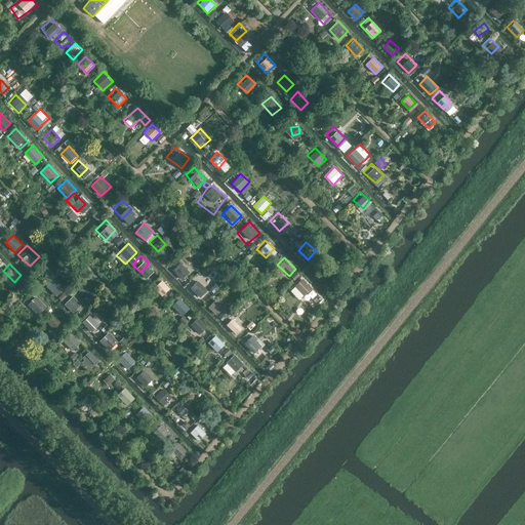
[(183,264),(174,272),(184,280),(191,272),(183,264)]
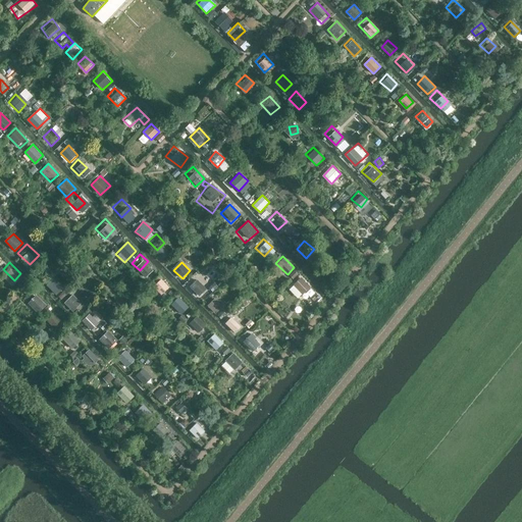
[(63,283),(50,270),(43,277),(56,291),(63,283)]
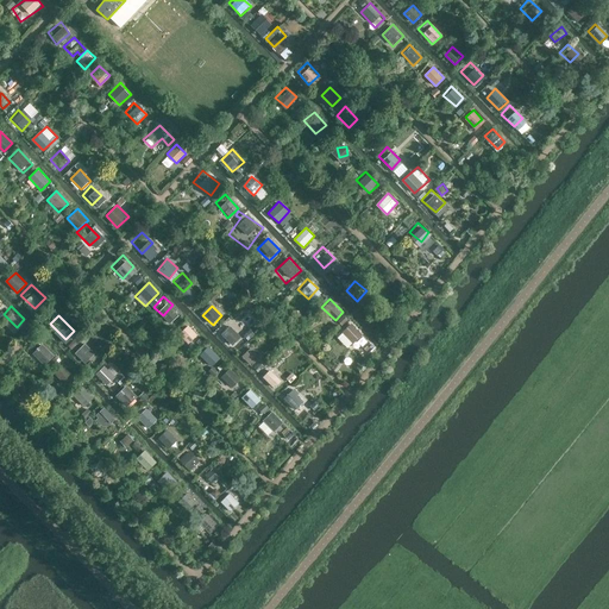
[(356,332),(345,319),(337,325),(349,338),(356,332)]
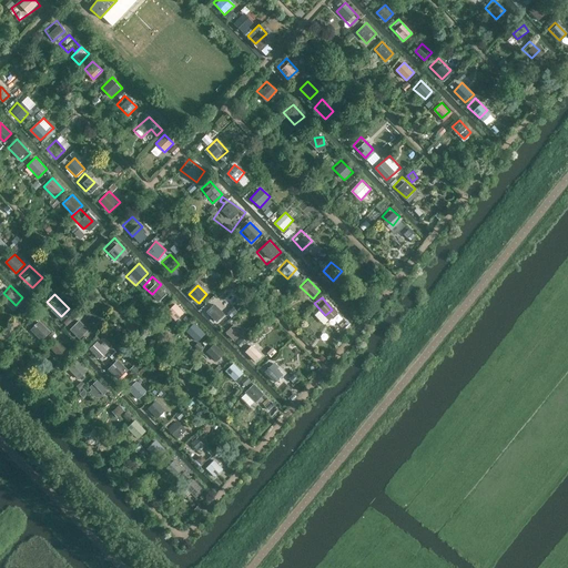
[(225,310),(215,298),(206,307),(216,318),(225,310)]
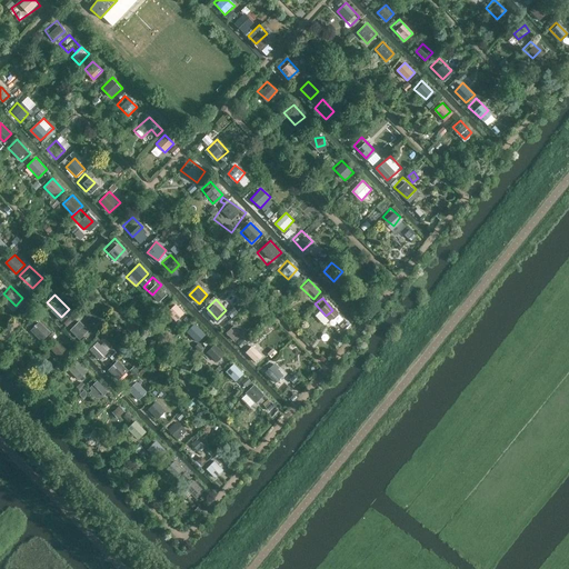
[(169,310),(178,320),(185,312),(176,303),(169,310)]
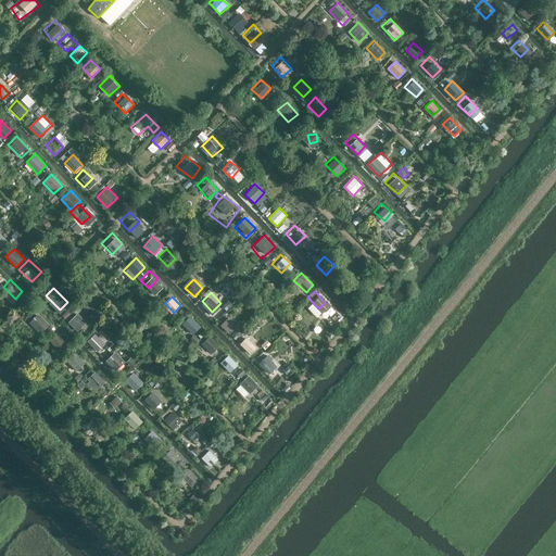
[(86,317),(75,305),(65,314),(76,326),(86,317)]
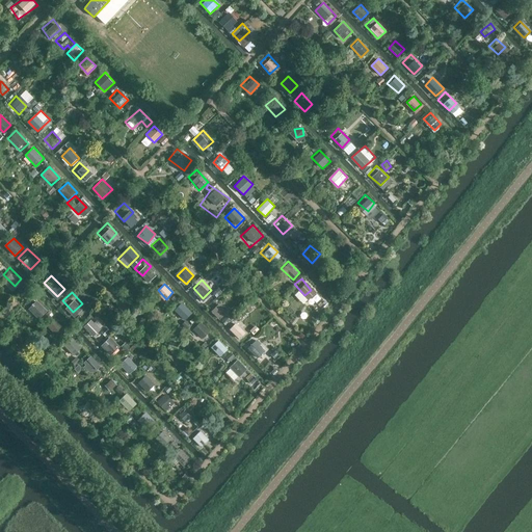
[(319,308),(326,302),(318,292),(311,298),(319,308)]
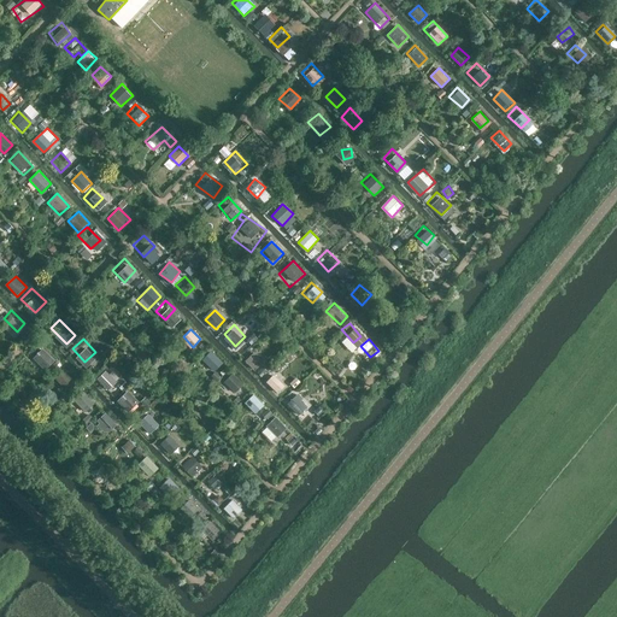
[(54,357),(41,344),(33,352),(46,365),(54,357)]
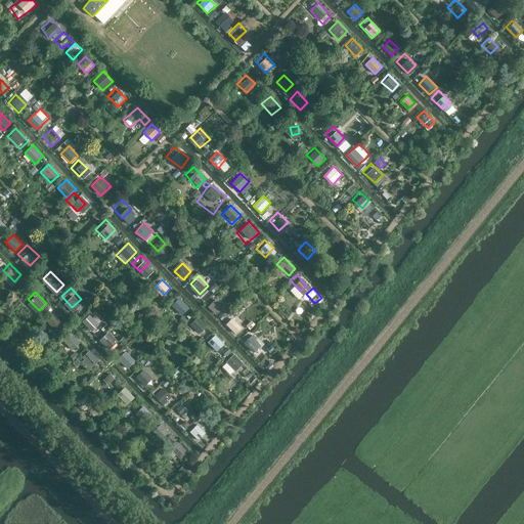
[(187,306),(177,296),(170,303),(179,313),(187,306)]
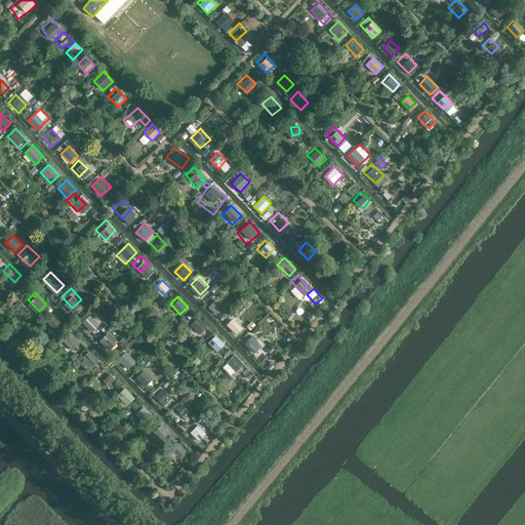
[(216,315),(226,308),(217,298),(208,306),(216,315)]
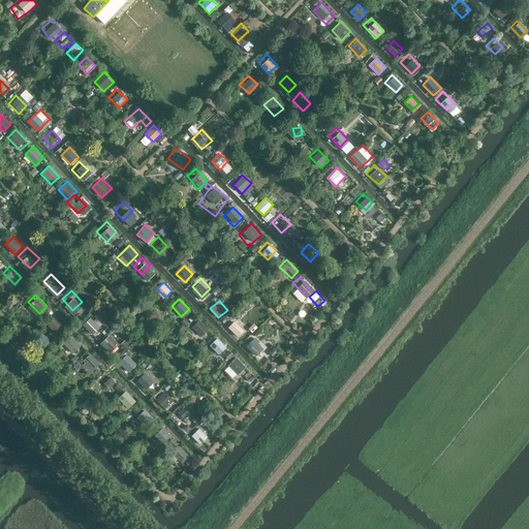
[(93,335),(103,323),(95,315),(84,325),(93,335)]
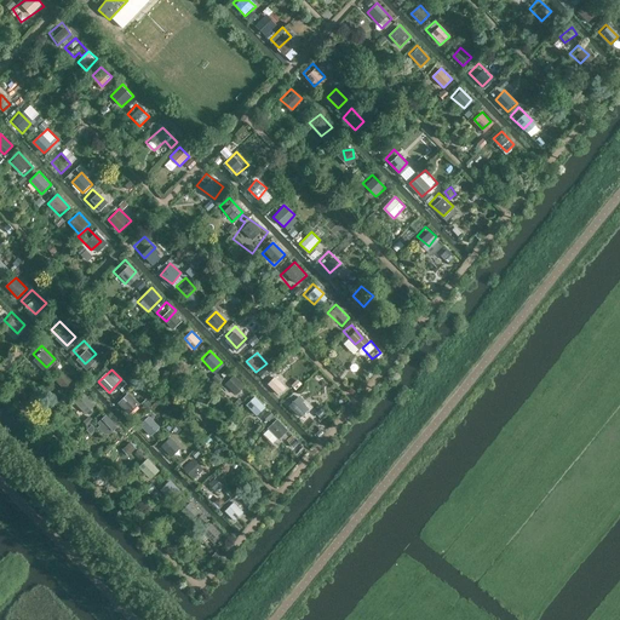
[(283,384),(274,371),(265,378),(276,390),(283,384)]
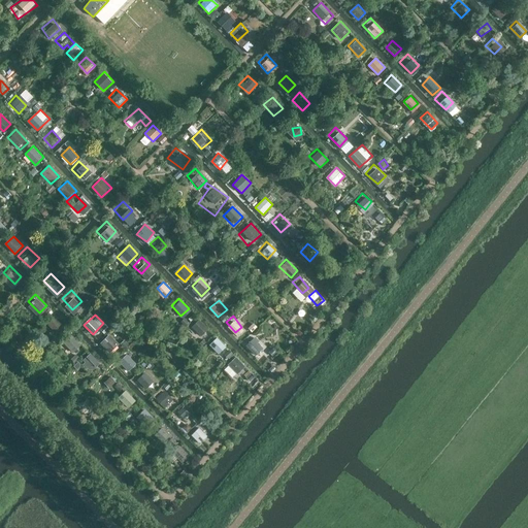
[(200,319),(192,326),(201,336),(209,329),(200,319)]
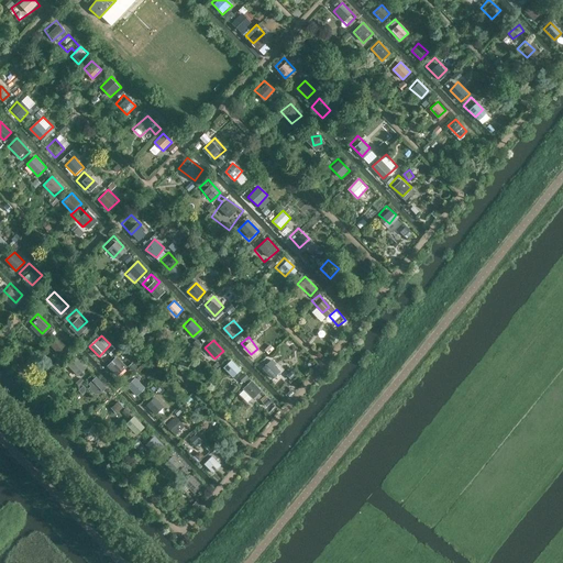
[(85,366),(72,351),(64,359),(77,373),(85,366)]
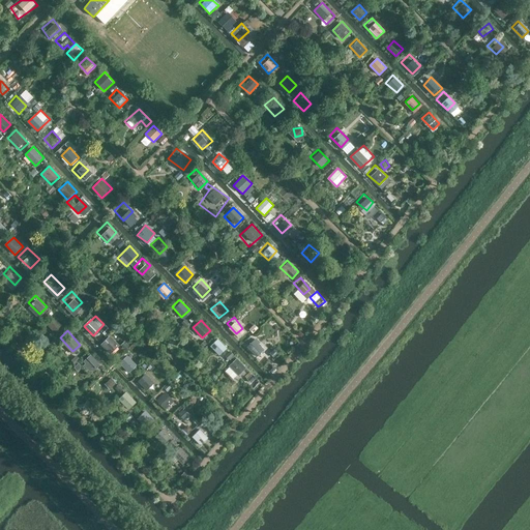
[(118,342),(109,332),(99,342),(109,351),(118,342)]
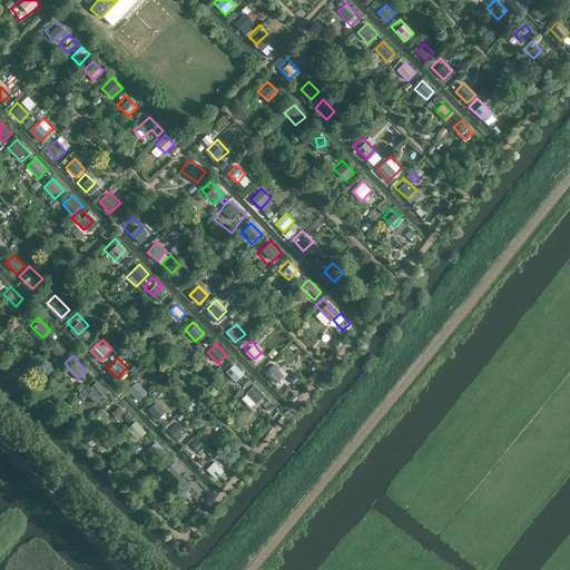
[(245,372),(234,360),(226,367),(237,380),(245,372)]
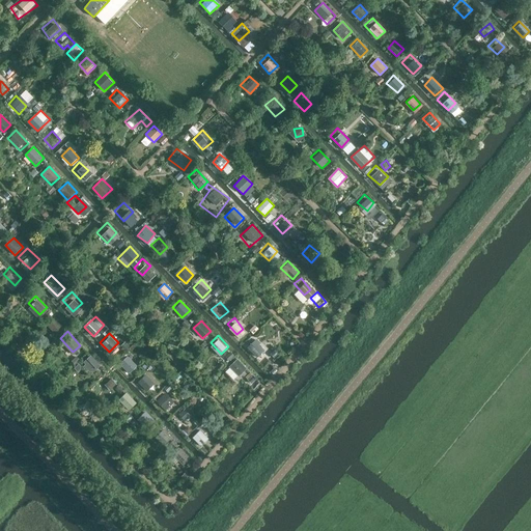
[(257,338),(248,345),(259,360),(269,353),(257,338)]
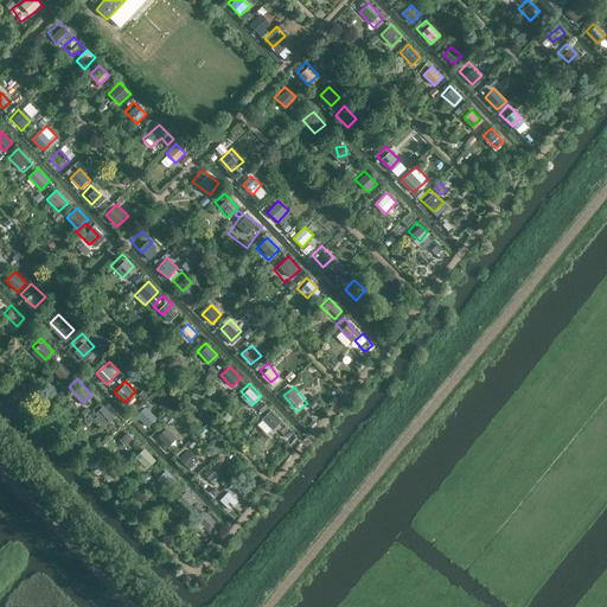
[(285,421),(269,407),(262,414),(276,428),(285,421)]
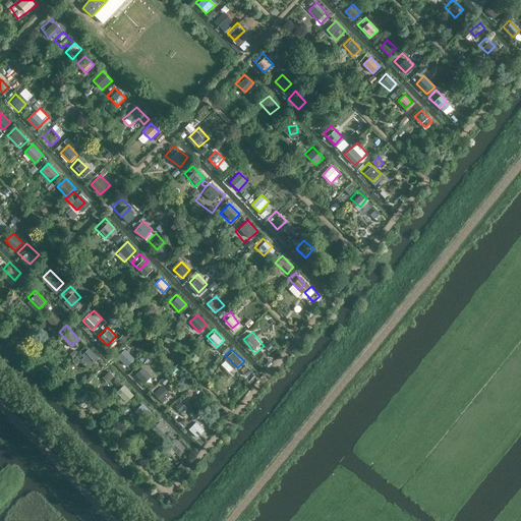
[(89,362),(96,357),(91,351),(83,356),(89,362)]
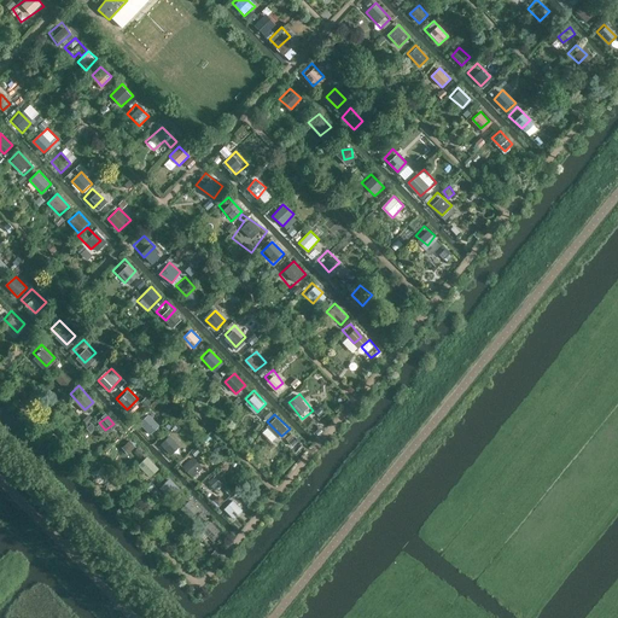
[(153,417),(144,426),(151,435),(161,425),(153,417)]
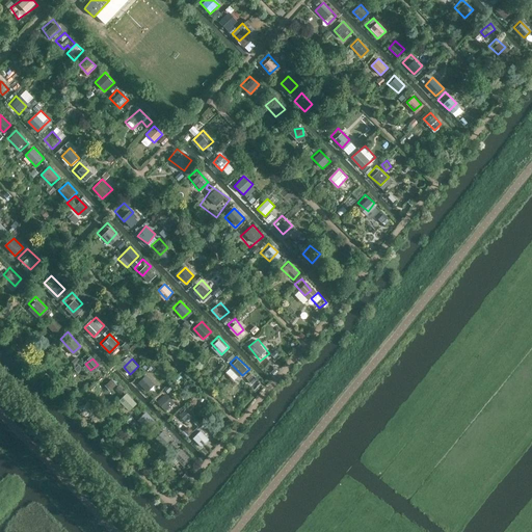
[(152,380),(140,370),(133,378),(143,389),(152,380)]
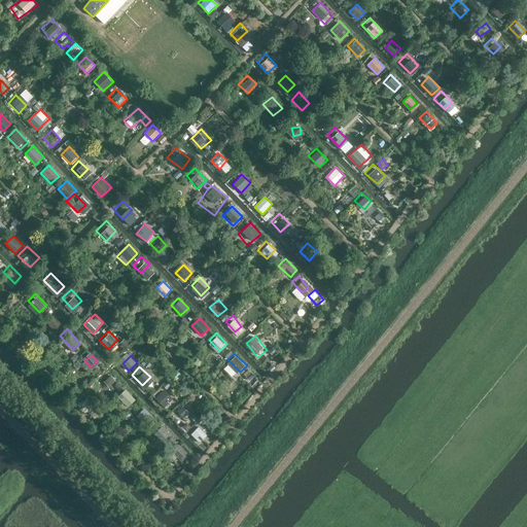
[(135,396),(123,384),(114,392),(127,405),(135,396)]
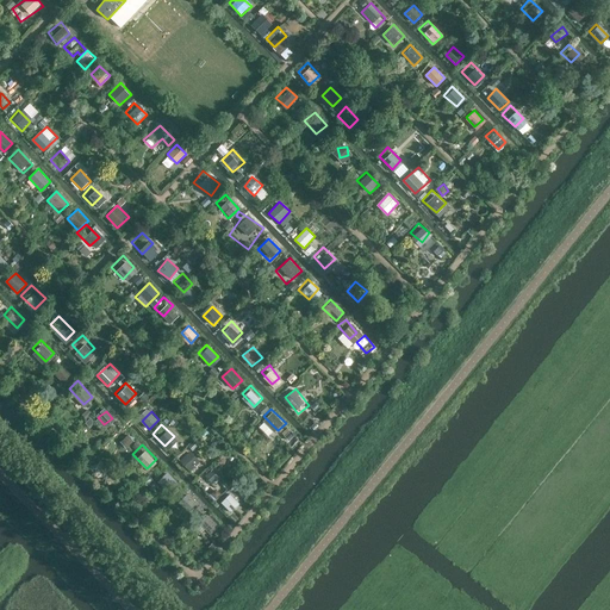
[(191,450),(181,461),(192,471),(201,460),(191,450)]
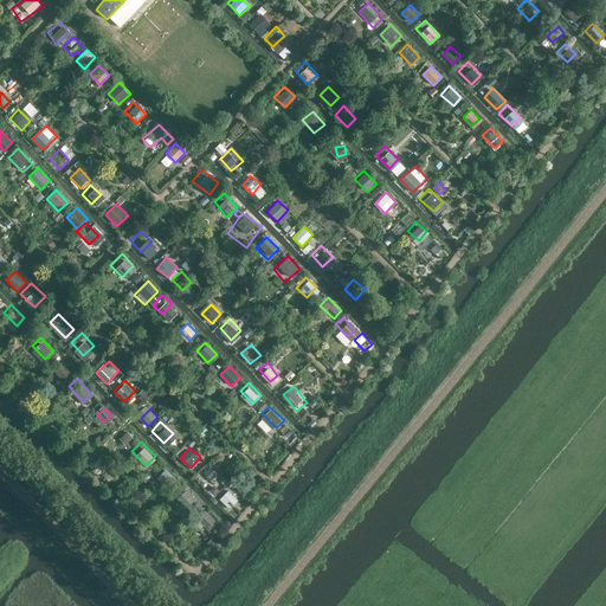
[(214,472),(204,462),(193,471),(204,482),(214,472)]
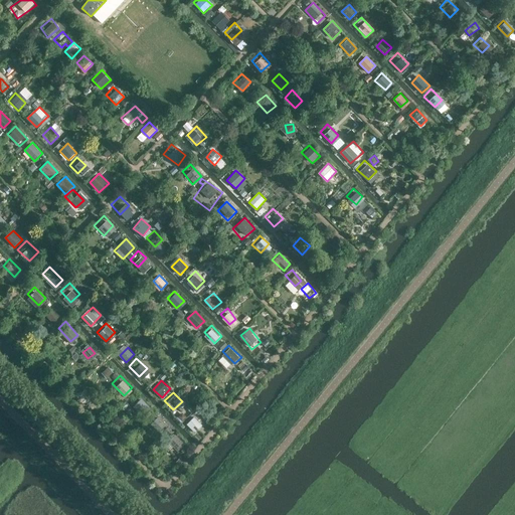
[(189,412),(182,418),(190,427),(197,421),(189,412)]
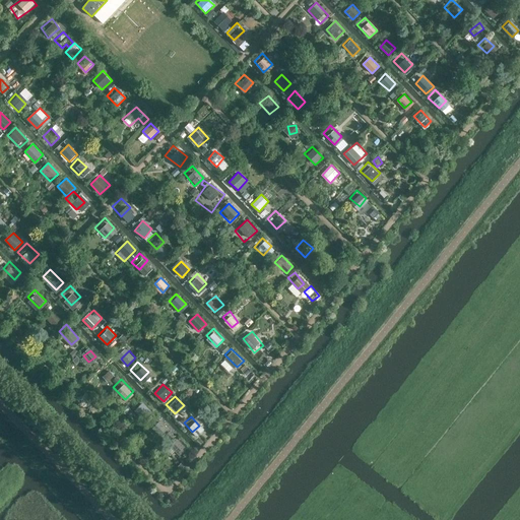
[(187,444),(175,432),(167,440),(179,452),(187,444)]
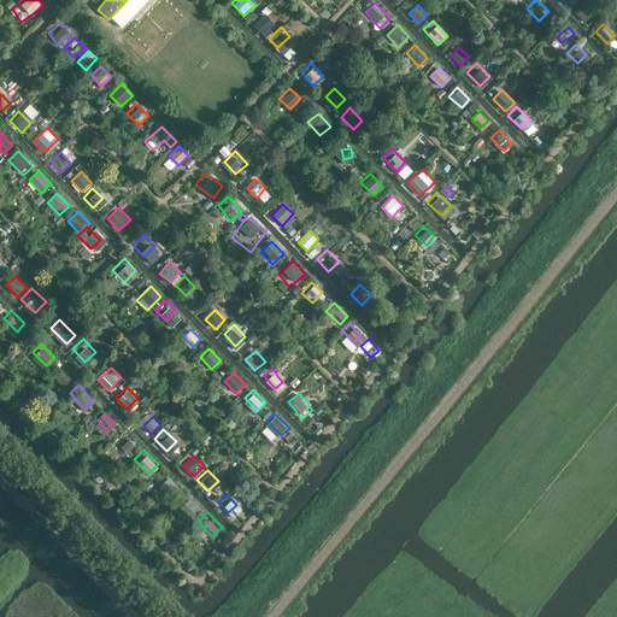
All buildings are outlined.
